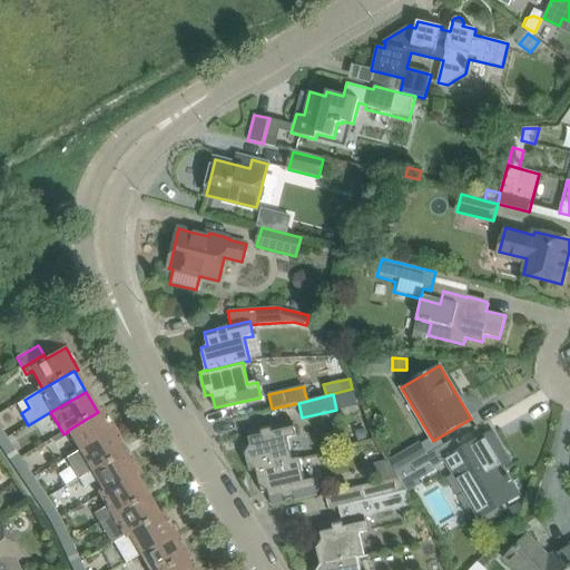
[(79,451),(115,431),(101,409),(97,411),(98,412),(67,431),(68,432),(79,451)]
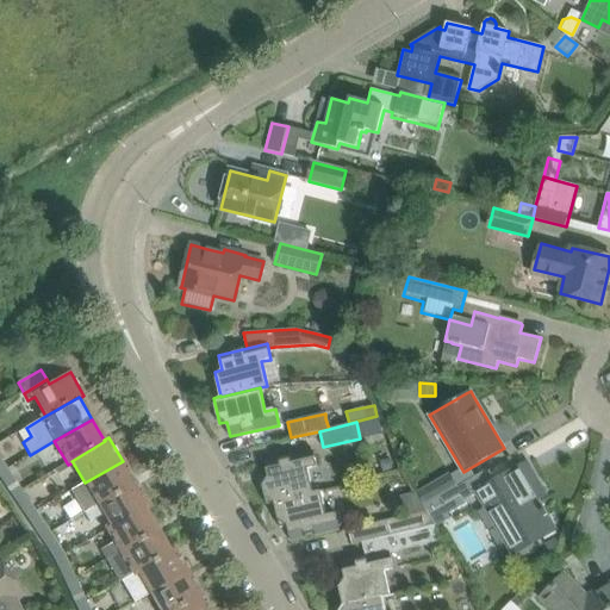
[(267,505),(274,503),(313,493),(313,492),(307,470),(317,467),(313,452),(265,462),(268,478),(261,479),(267,505)]
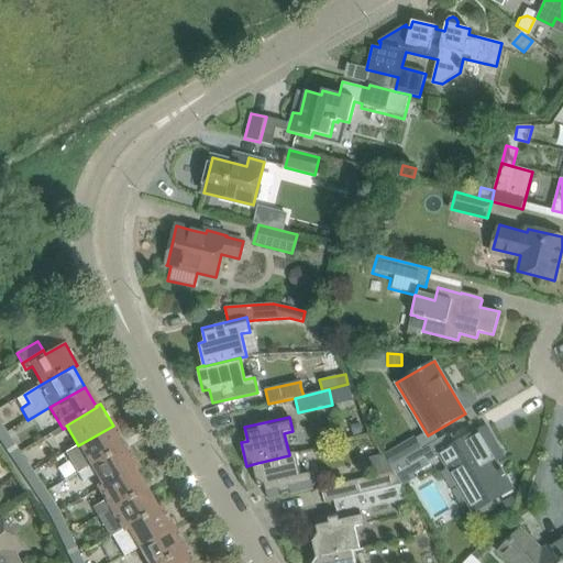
[(78,445),(65,453),(77,474),(124,445),(113,426),(78,445)]
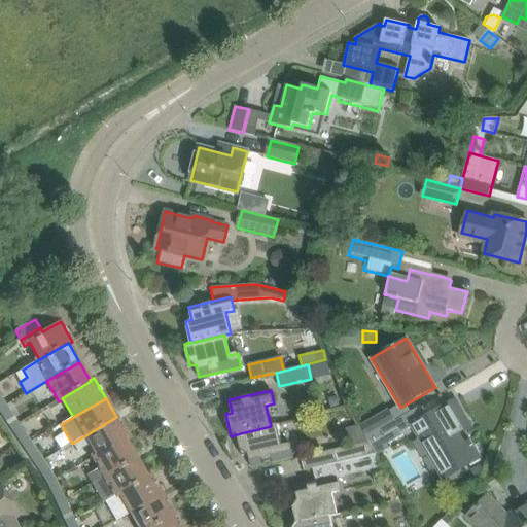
[(471,428),(470,427),(466,420),(455,400),(417,423),(413,425),(414,427),(438,470),(445,479),(461,469),(480,458),(472,446),(473,446),(465,431),(471,428)]
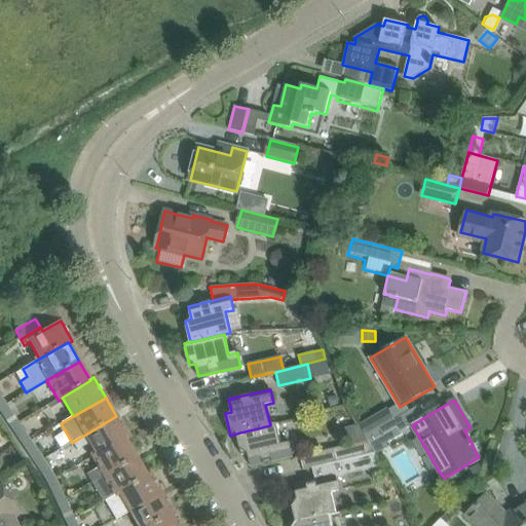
[(360,424),(367,437),(396,420),(388,408),(360,424)]
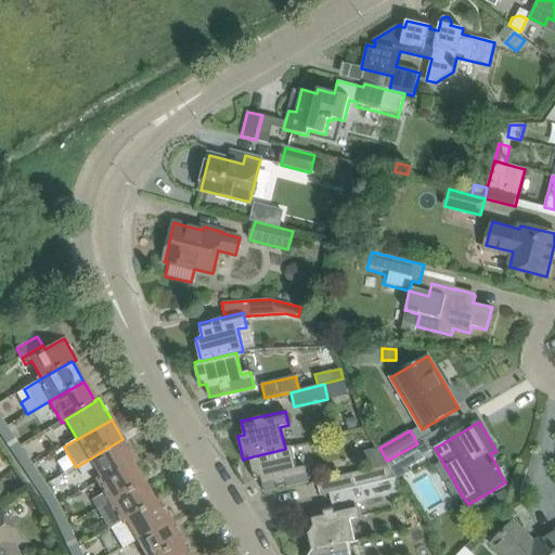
[(2,438),(11,451),(18,447),(10,434),(2,438)]
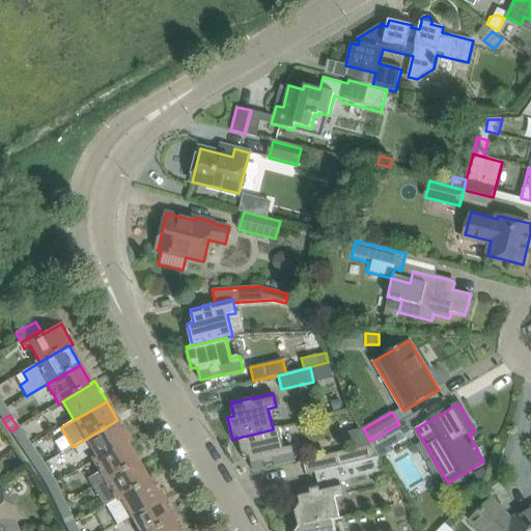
[(399,424),(370,441),(380,457),(381,458),(395,450),(393,447),(407,439),(406,437),(417,430),(416,428),(420,426),(414,415),(399,424)]
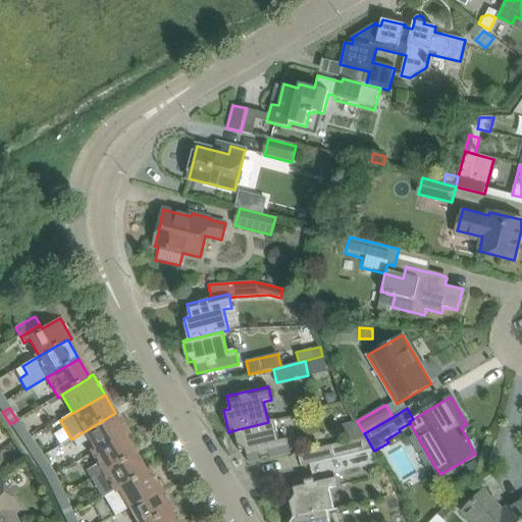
[(123,434),(123,435),(127,433),(115,413),(71,439),(75,447),(88,439),(94,450),(95,452),(123,434)]
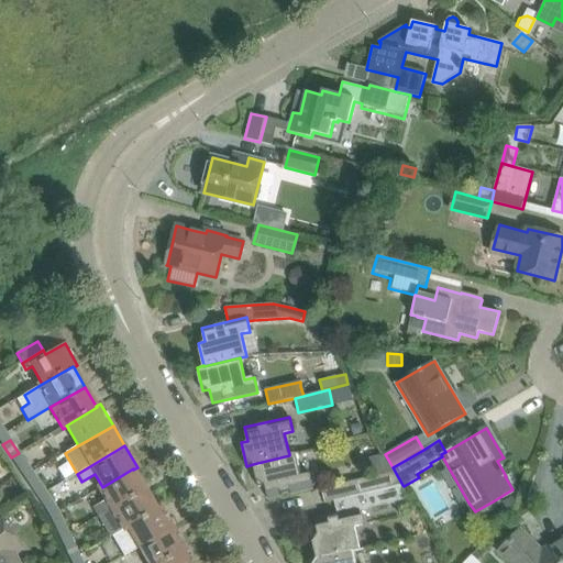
[(19,453),(11,457),(20,472),(28,466),(19,453)]
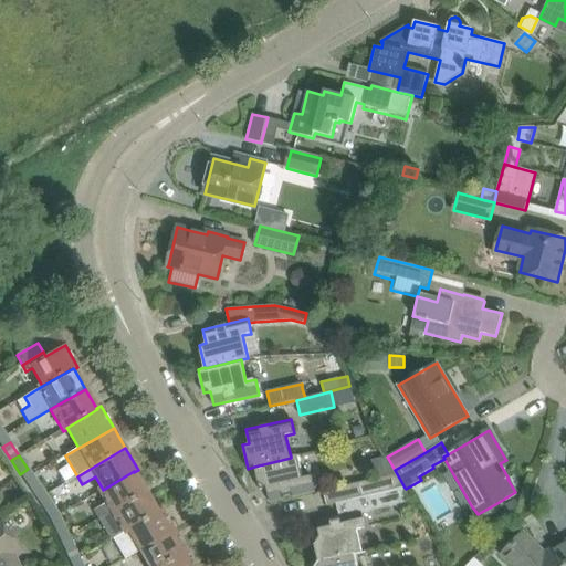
[(270,502),(315,491),(312,477),(311,477),(303,479),(297,456),(291,457),(291,458),(254,467),(260,490),(266,489),(270,502)]
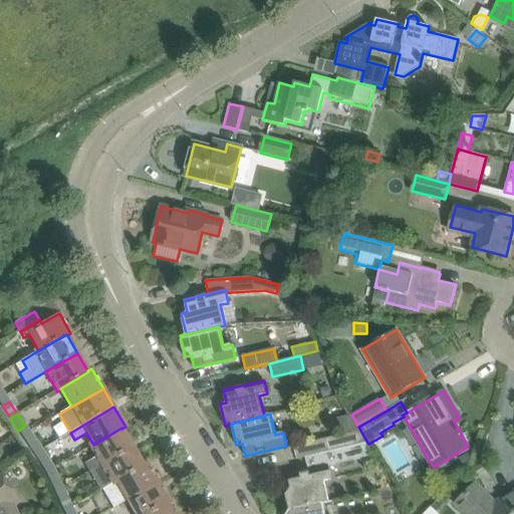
[(333,451),(364,444),(367,443),(358,427),(351,415),(338,418),(342,435),(294,446),(297,460),(298,460),(333,451)]
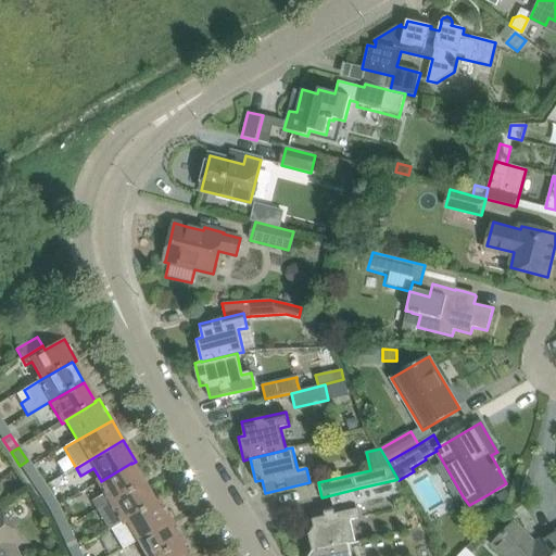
[(97,510),(109,503),(143,483),(131,464),(131,463),(101,481),(100,479),(96,482),(103,493),(90,501),(97,510)]
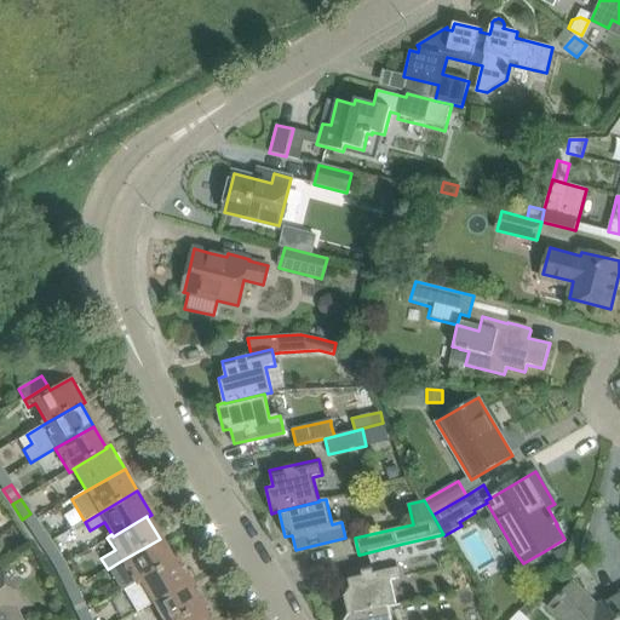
[(40,527),(32,533),(41,547),(50,543),(40,527)]
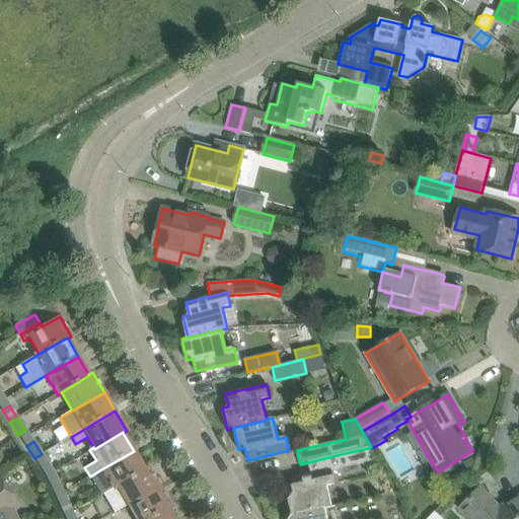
[(368,448),(337,455),(340,468),(341,469),(372,462),(368,448)]
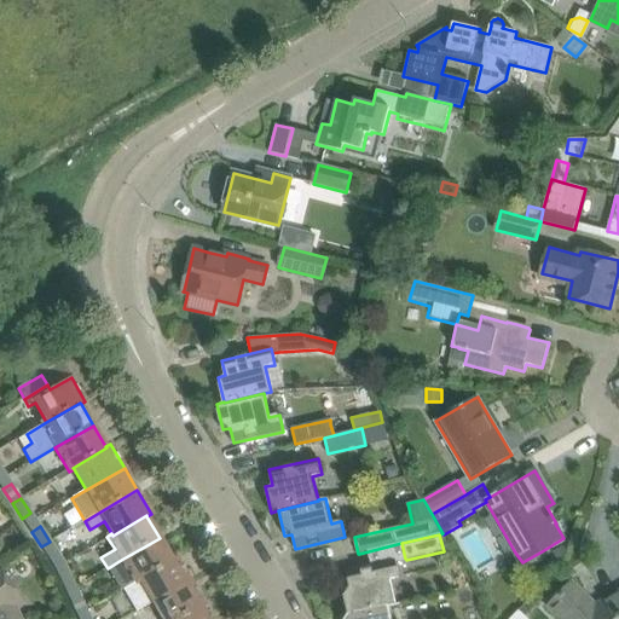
[(160,538),(121,560),(108,568),(121,591),(123,589),(134,583),(136,584),(139,582),(139,580),(172,561),(172,559),(160,538)]
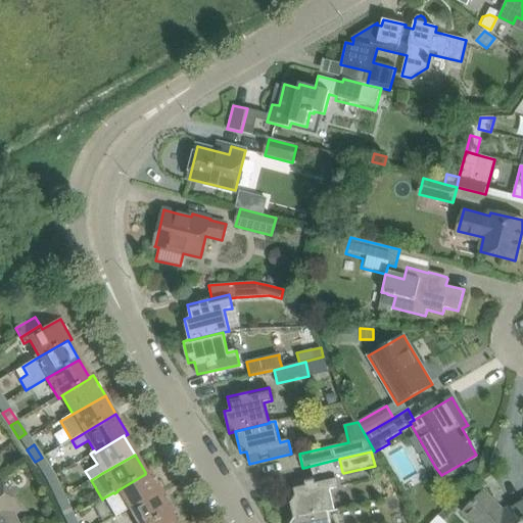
[(50,470),(42,458),(35,462),(43,474),(46,480),(54,476),(50,470)]
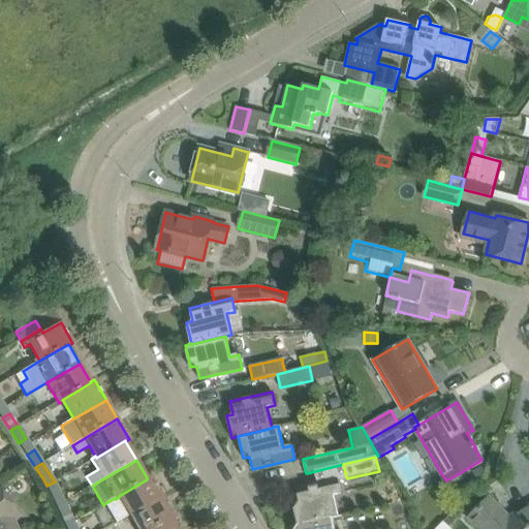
[(479,466),(470,471),(475,480),(486,475),(479,466)]
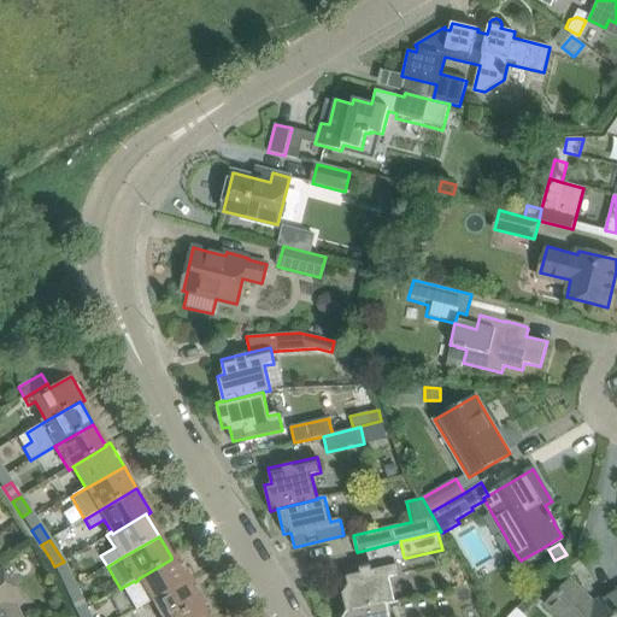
[(136,610),(152,600),(189,579),(176,554),(171,557),(171,559),(139,579),(139,580),(135,582),(134,581),(123,587),(136,610)]
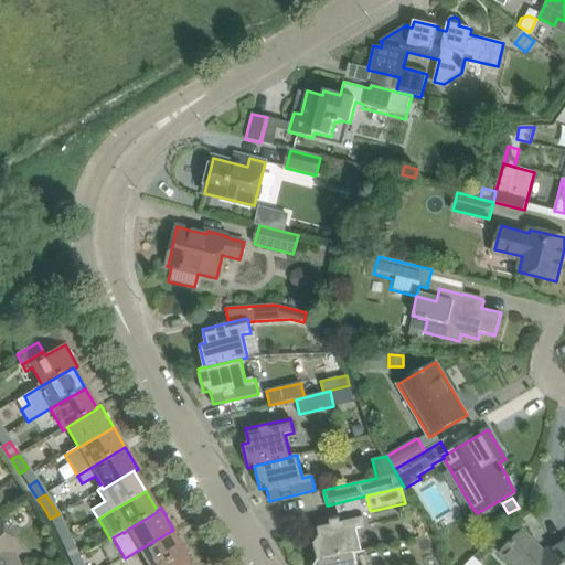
[(319,536),(312,537),(318,561),(318,562),(354,553),(354,554),(361,552),(356,529),(363,528),(360,512),(317,523),(319,536)]
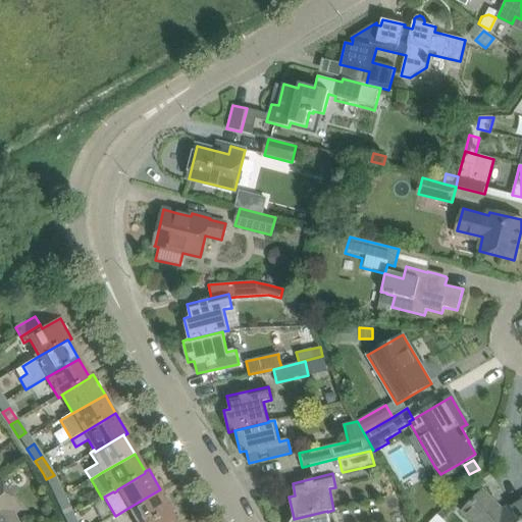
[(57,481),(54,475),(46,479),(49,485),(56,499),(63,494),(57,481)]
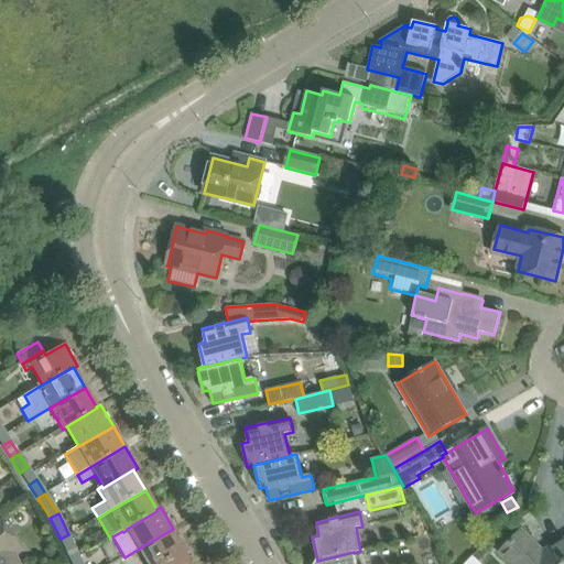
[(0,563),(17,563),(13,555),(20,551),(0,522),(0,563)]
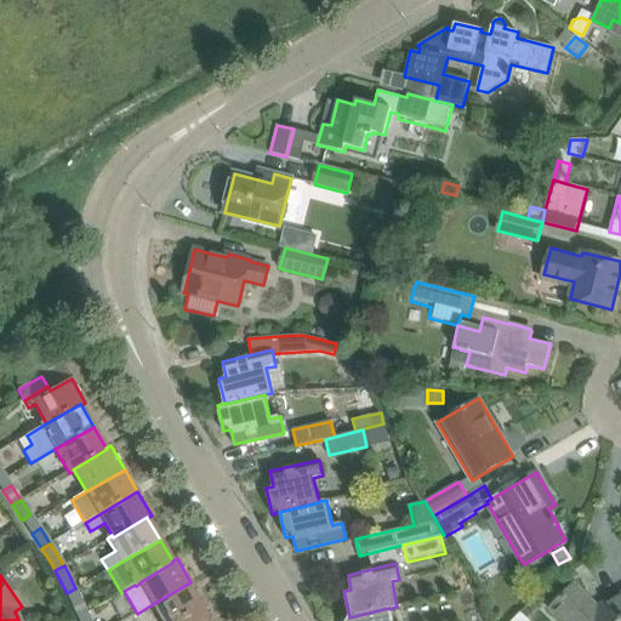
[(191,582),(153,604),(161,620),(176,620),(204,605),(191,582)]
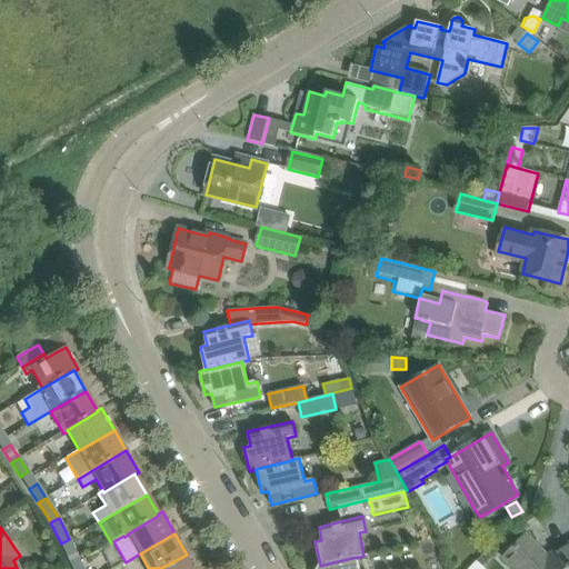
[(526,537),(506,557),(517,568),(568,568),(568,545),(548,558),(526,537)]
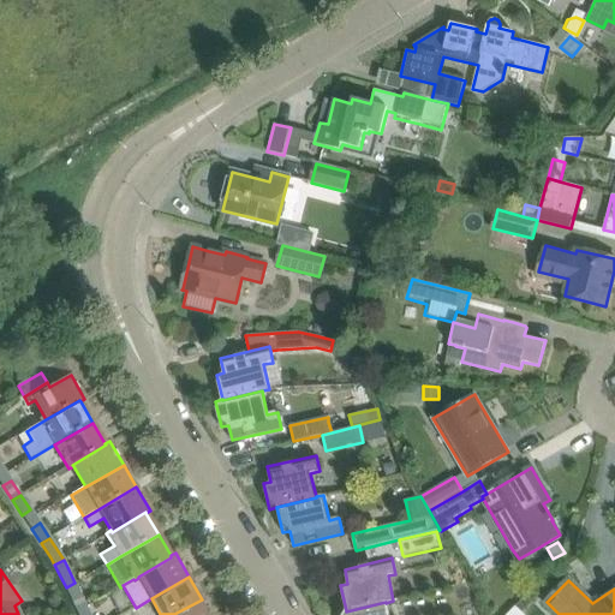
[(83,599),(75,583),(66,587),(77,611),(85,607),(83,599)]
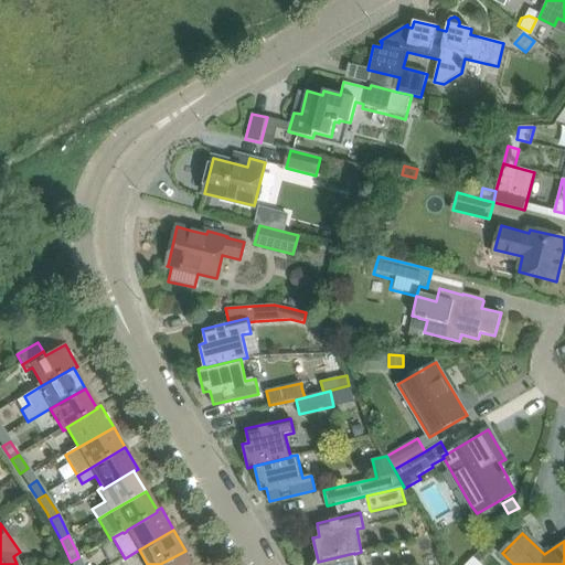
[(160,564),(193,564),(185,551),(160,564)]
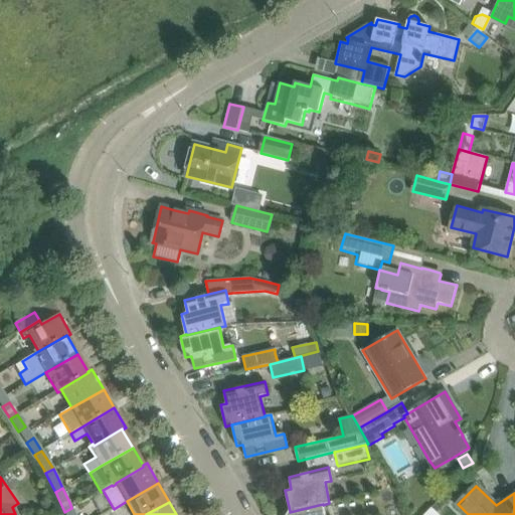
[(325,514),(323,505),(323,504),(290,512),(290,511),(284,512),(284,514),(325,514)]
